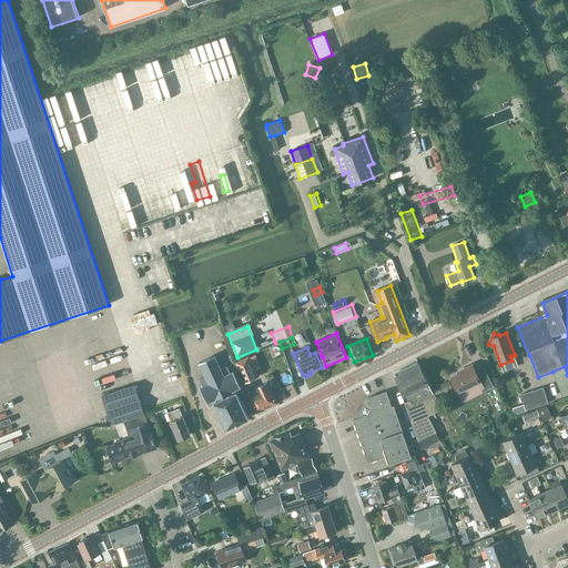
[(215,404),(226,428),(249,417),(237,393),(243,391),(234,372),(231,373),(227,366),(222,369),(215,355),(200,363),(206,376),(200,379),(203,386),(201,387),(210,406),(215,404)]
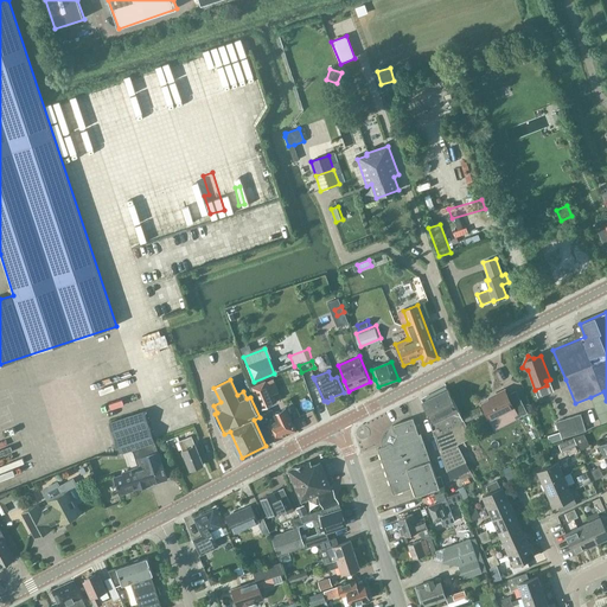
[(266,382),(253,388),(262,409),(275,403),(266,382)]
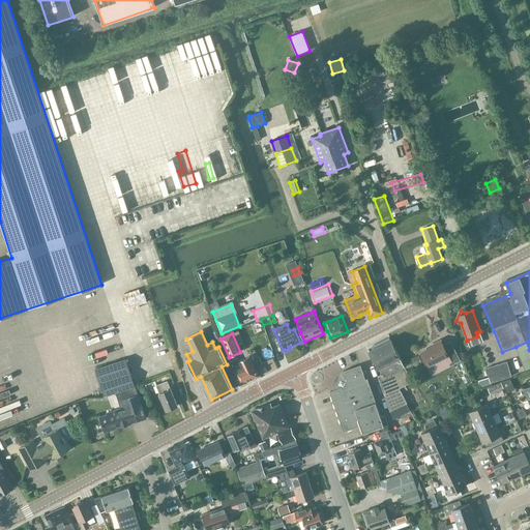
[(391,340),(370,351),(376,362),(379,369),(376,370),(391,412),(392,412),(394,418),(410,410),(407,403),(400,387),(412,381),(391,340)]
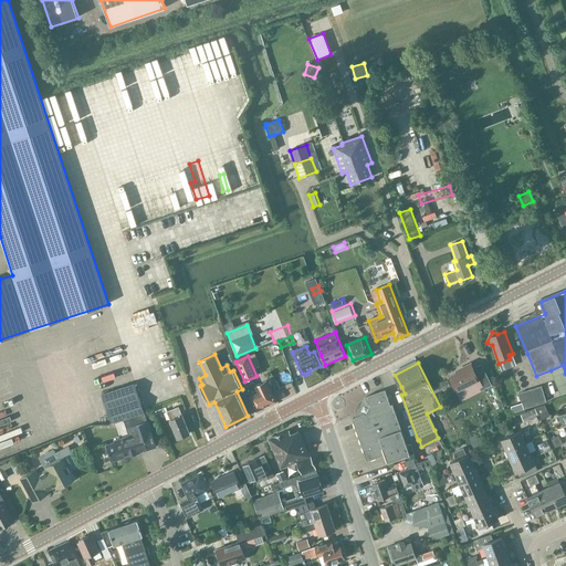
[(458,373),(450,377),(458,392),(459,396),(479,386),(481,389),(491,385),(481,365),(473,369),(471,364),(461,368),(462,370),(458,373)]
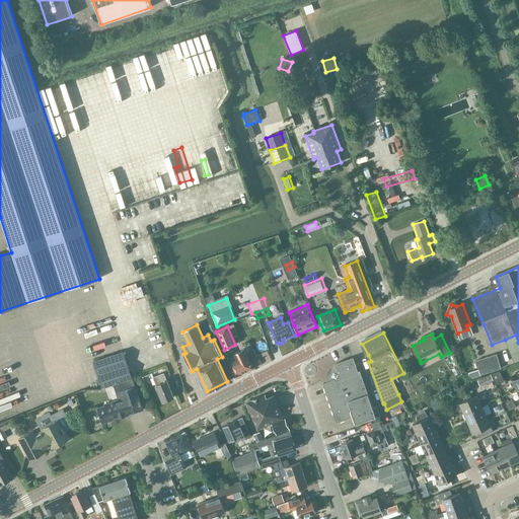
[(518,343),(516,335),(505,340),(514,363),(518,360),(518,343)]
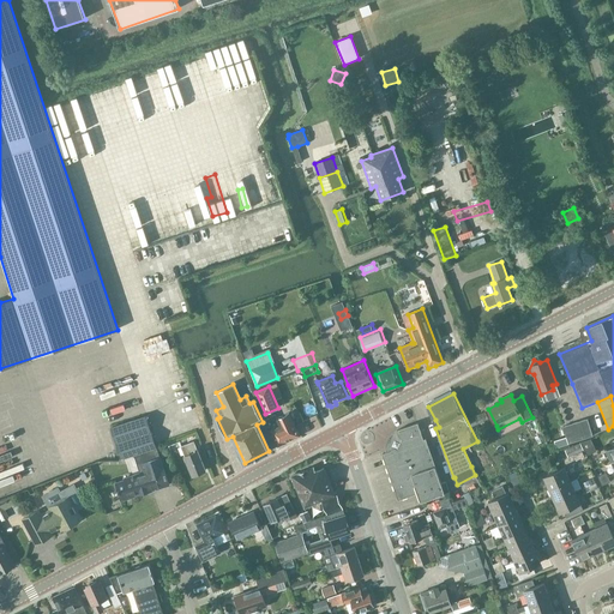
[(270,419),(265,420),(278,446),(300,435),(289,414),(289,413),(277,419),(275,415),(270,417),(270,419)]
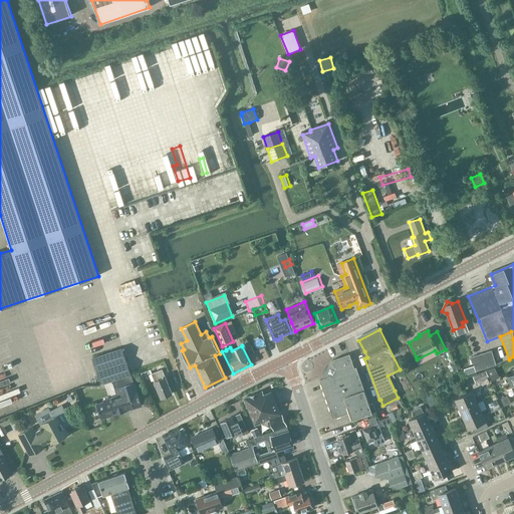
[(110,401),(96,405),(101,419),(114,415),(114,416),(116,415),(116,413),(125,410),(126,412),(129,411),(142,406),(138,392),(137,392),(122,348),(93,358),(100,381),(104,383),(112,380),(117,397),(110,399),(110,401)]
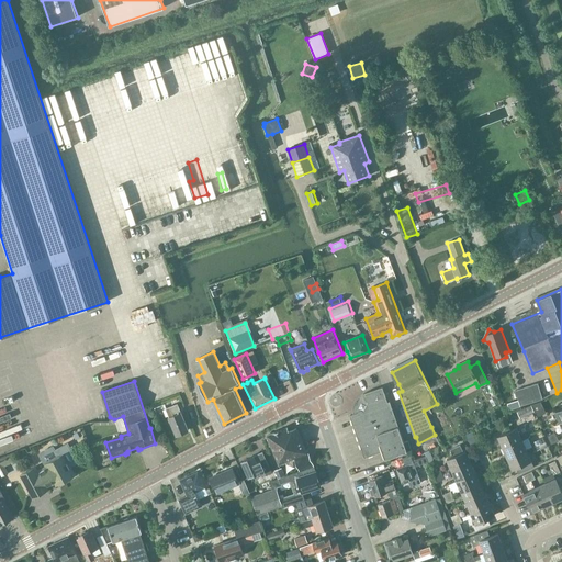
[(542,398),(540,390),(538,383),(516,390),(520,406),(542,398)]
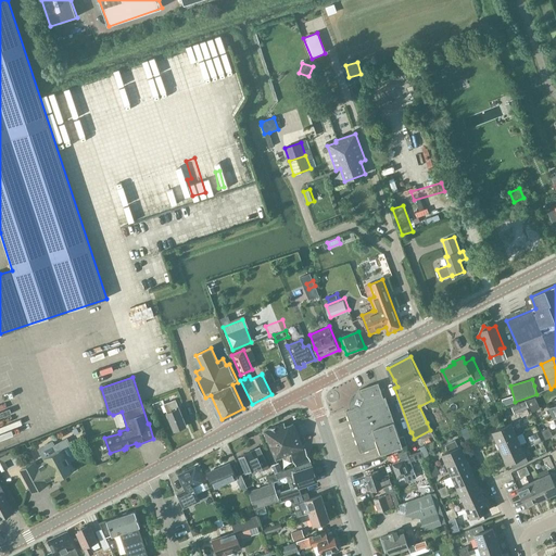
[(355,408),(346,412),(361,452),(379,445),(381,454),(407,445),(404,437),(400,438),(386,397),(383,397),(378,383),(359,390),(362,395),(357,396),(354,404),(355,408)]
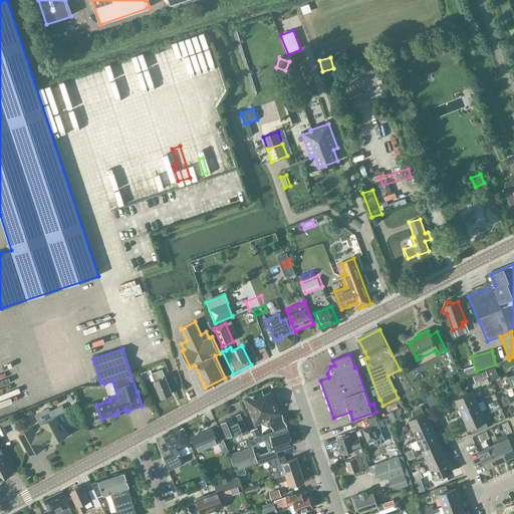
[(454,363),(448,366),(450,371),(456,368),(454,363)]
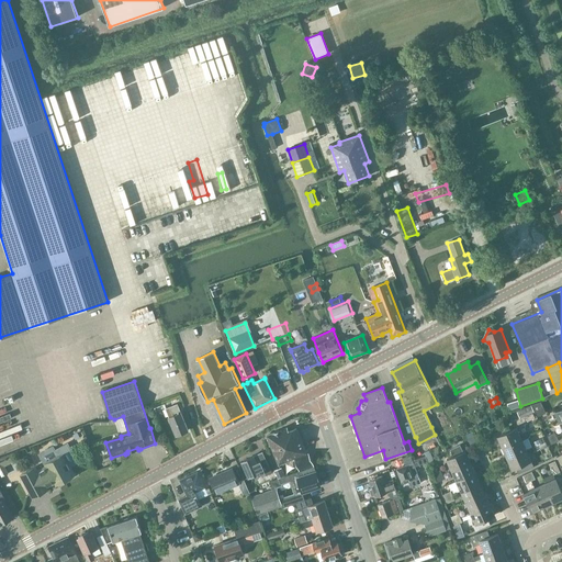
[(537,412),(539,416),(546,413),(541,402),(531,405),(535,412),(535,413),(537,412)]
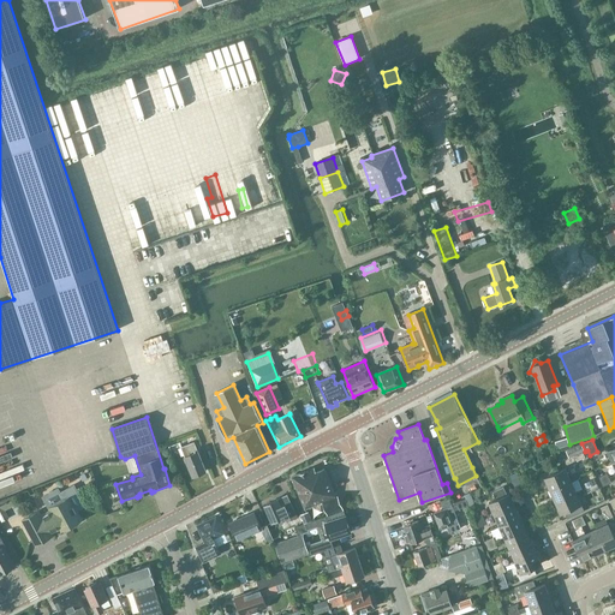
[(193,476),(207,471),(198,451),(198,452),(195,442),(186,446),(181,447),(185,457),(193,476)]
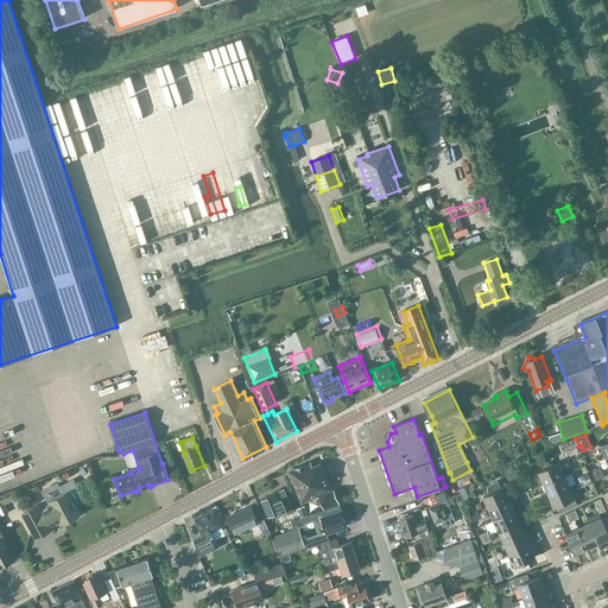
[(575,438),(559,445),(563,453),(578,445),(575,438)]
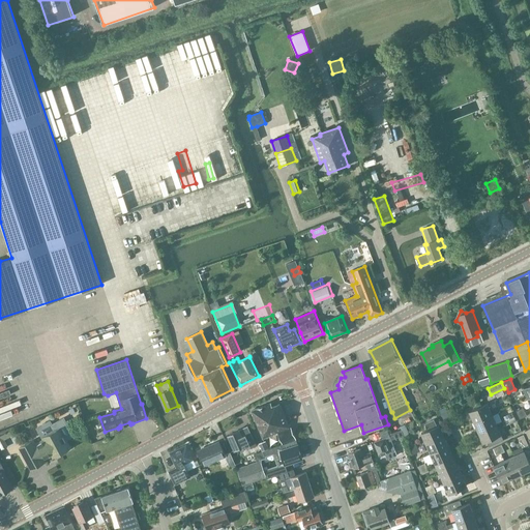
[(271,403),(252,411),(264,439),(278,433),(283,444),(297,440),(292,428),(290,429),(280,404),(272,407),(271,403)]
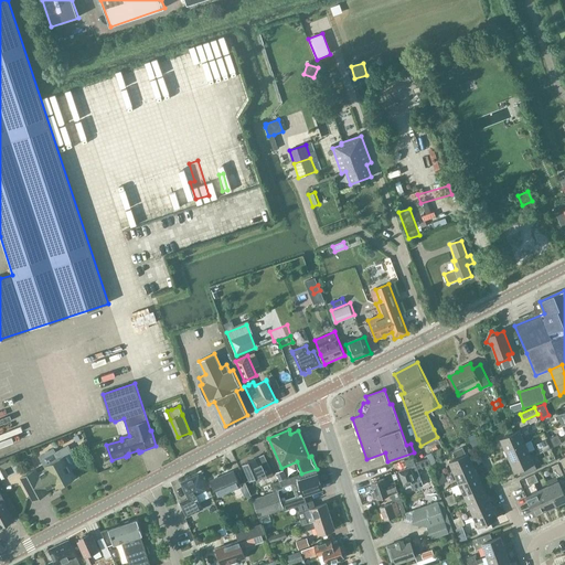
[(504,450),(505,450),(505,449),(524,441),(520,430),(501,439),(503,446),(502,447),(504,450)]
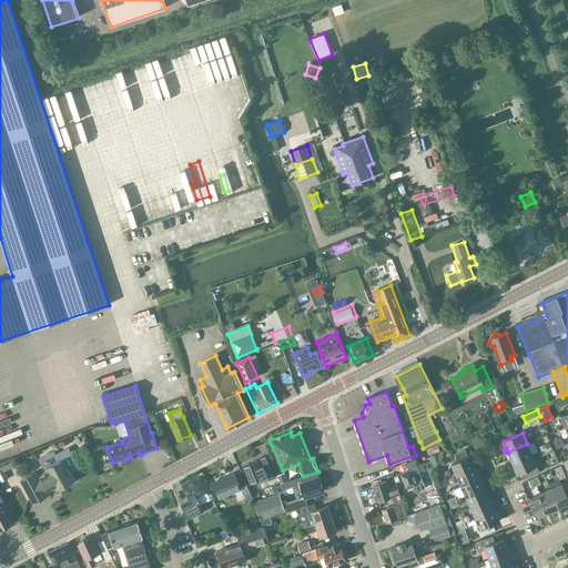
[(533,454),(527,444),(508,452),(508,453),(511,459),(510,460),(511,464),(514,464),(514,463),(533,454)]
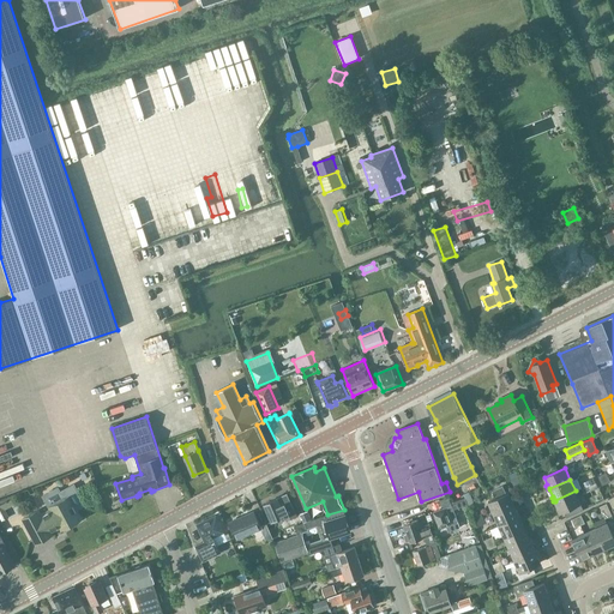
[(584,488),(582,489),(584,494),(599,488),(596,483),(589,487),(584,488)]
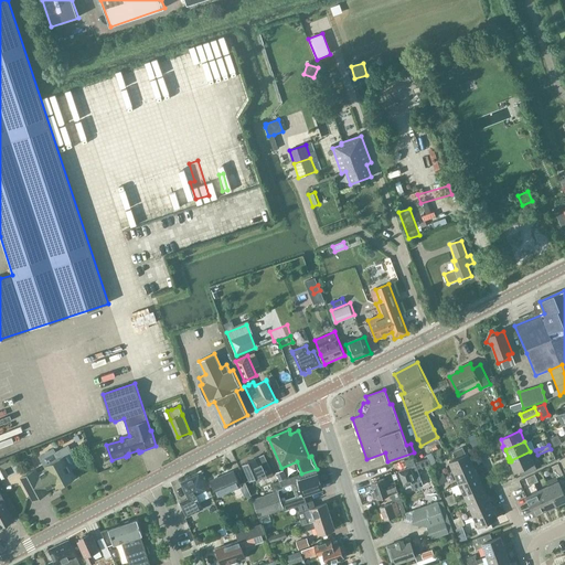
[(35,470),(21,478),(33,500),(48,492),(46,490),(55,487),(63,481),(64,483),(75,478),(71,469),(78,465),(68,446),(55,452),(61,461),(46,469),(36,475),(34,471),(36,470),(35,470)]
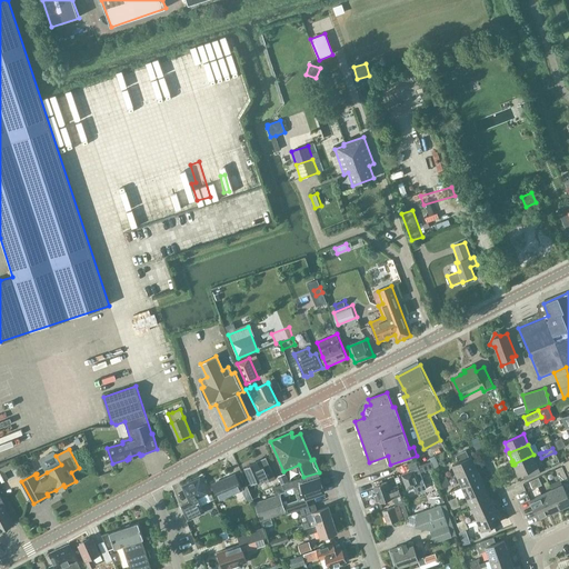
[(533,455),(515,463),(515,465),(517,471),(516,471),(518,476),(538,466),(533,455)]
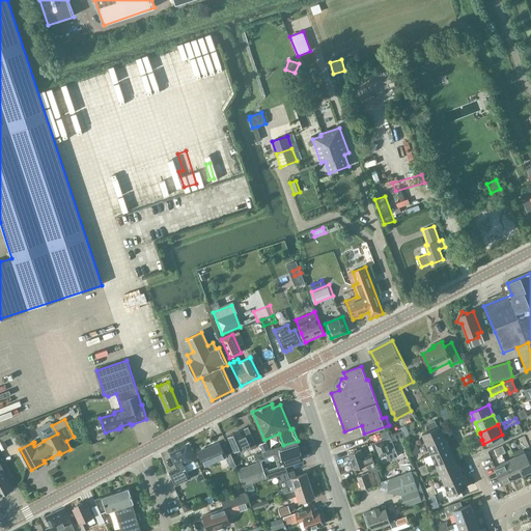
[(406,425),(401,427),(406,437),(410,435),(406,425)]
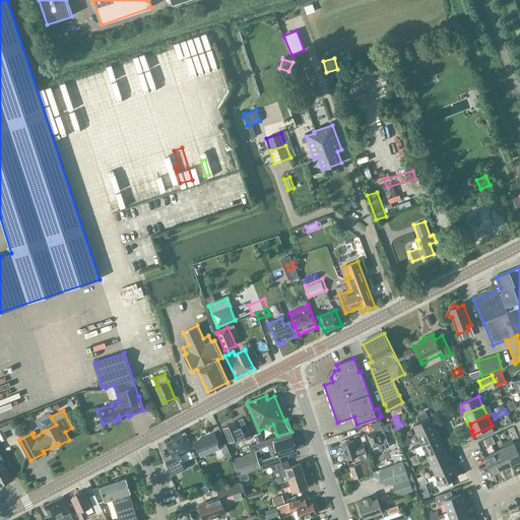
[(418,436),(436,428),(436,427),(433,420),(434,419),(433,416),(413,426),(418,436)]
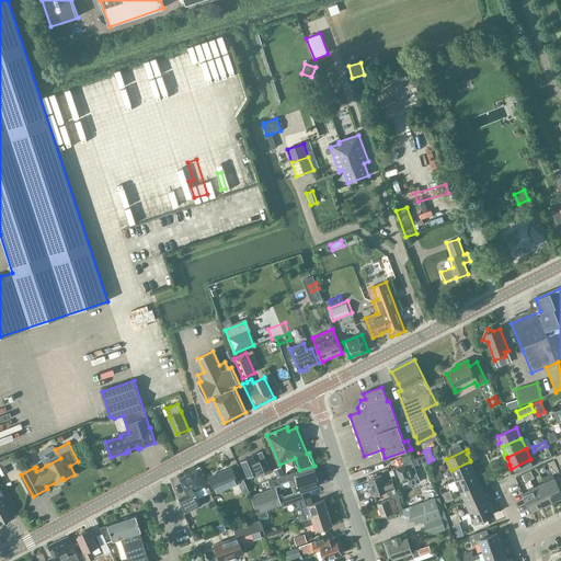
[(253,456),(241,461),(249,478),(260,472),(262,476),(271,471),(262,451),(253,456)]
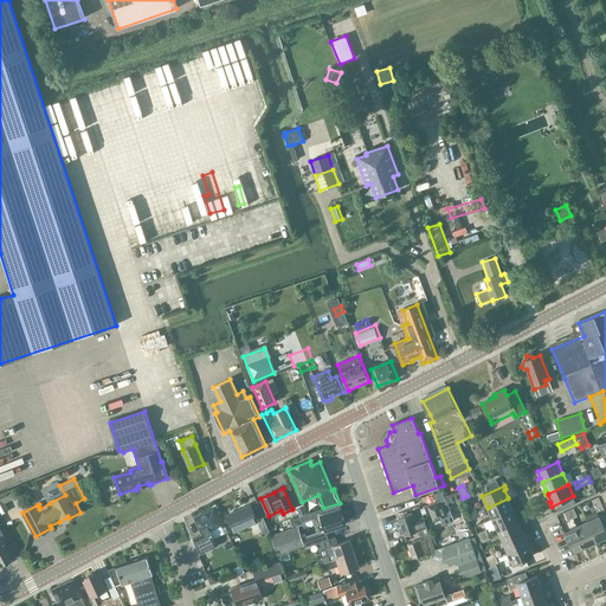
[(433,521),(440,519),(443,524),(455,521),(447,503),(462,498),(459,492),(447,496),(445,490),(433,494),(436,501),(438,500),(438,502),(429,505),(433,521)]
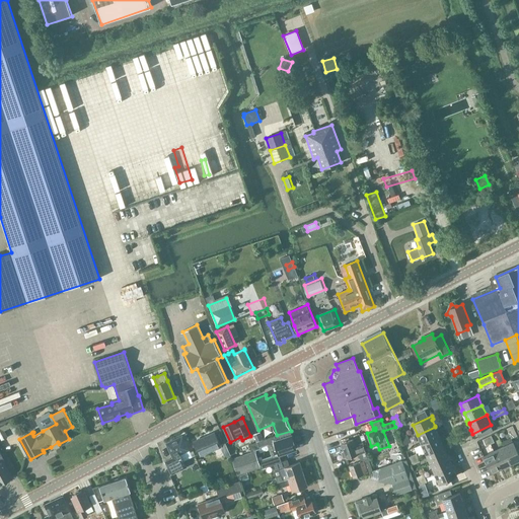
[(435,426),(435,427),(418,435),(422,444),(439,436),(436,430),(438,429),(436,426),(435,426)]
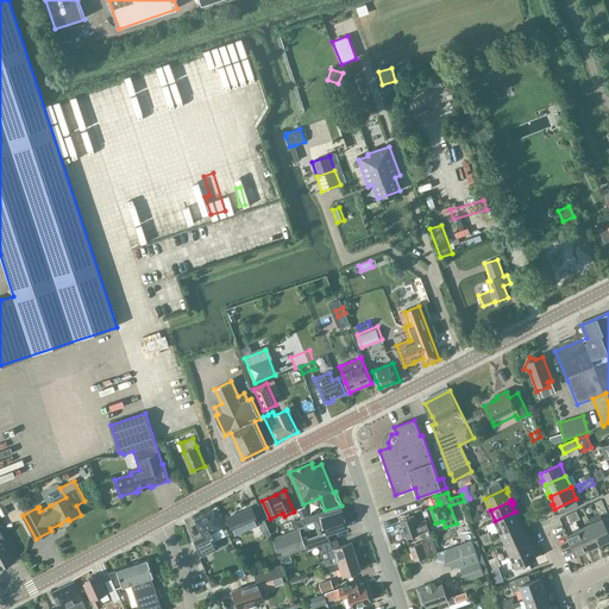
[(602,500),(595,502),(601,514),(607,512),(602,500)]
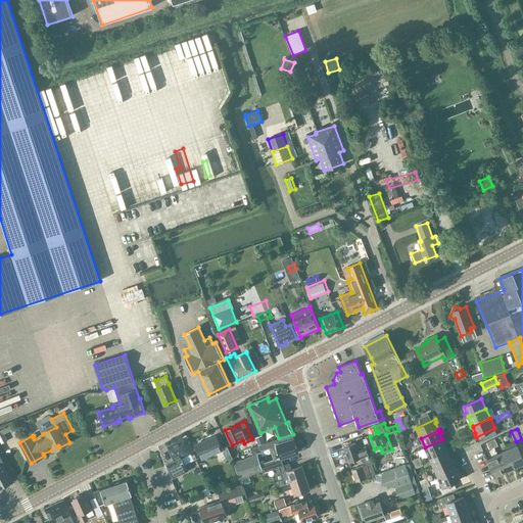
[(256,453),(253,454),(254,456),(234,463),(240,479),(263,471),(264,473),(283,466),(281,459),(298,453),(293,434),(279,438),(260,445),(263,450),(256,453)]
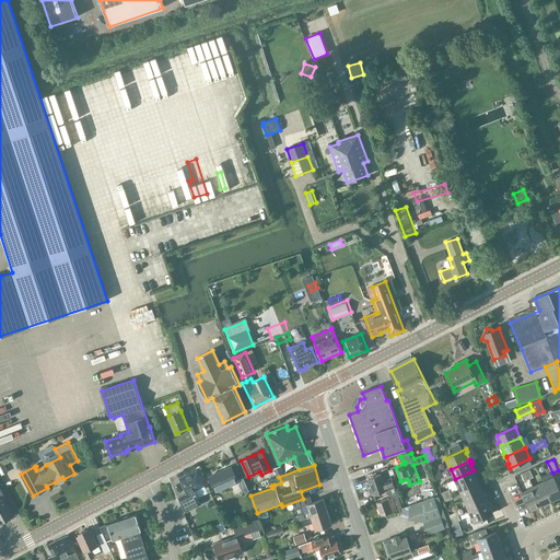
[(280,466),(275,468),(278,477),(279,477),(283,475),(280,466)]
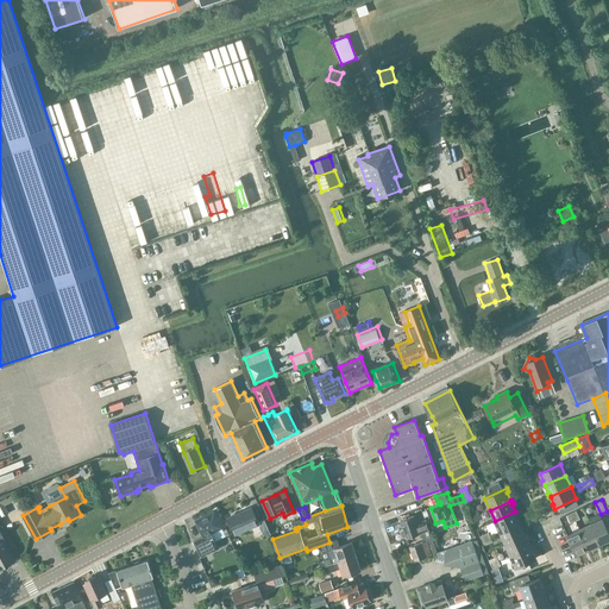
[(258,522),(252,508),(227,519),(234,535),(258,525),(264,537),(270,534),(264,520),(258,522)]
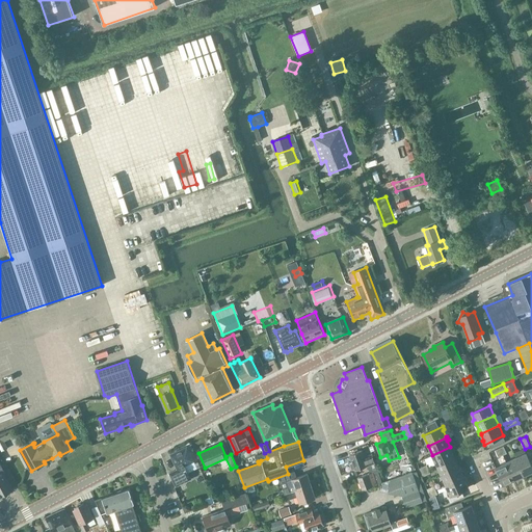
[(432,455),(436,466),(455,457),(452,450),(453,449),(452,446),(450,447),(432,455)]
